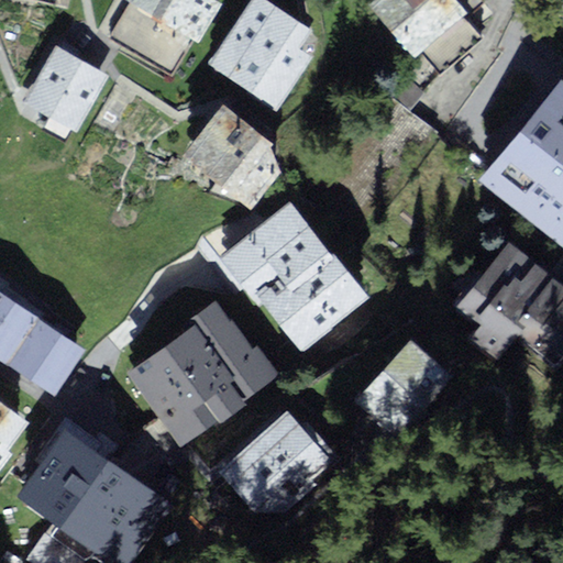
[(132,0),(114,29),(167,62),(205,0),(132,0)]
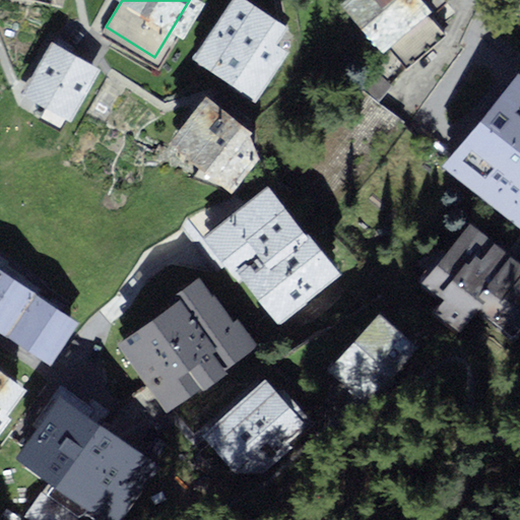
[(285,28),(244,0),(232,0),(193,59),(253,98),(287,52),(276,45),(285,28)]
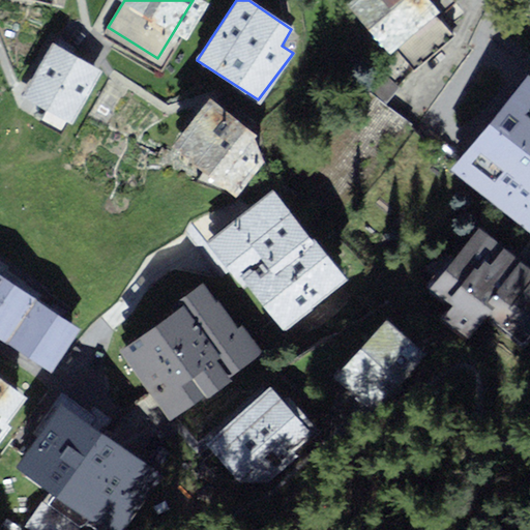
[(429,0),(354,0),(347,6),(389,54),(396,48),(414,69),(454,37),(436,16),(439,11),(429,0)]
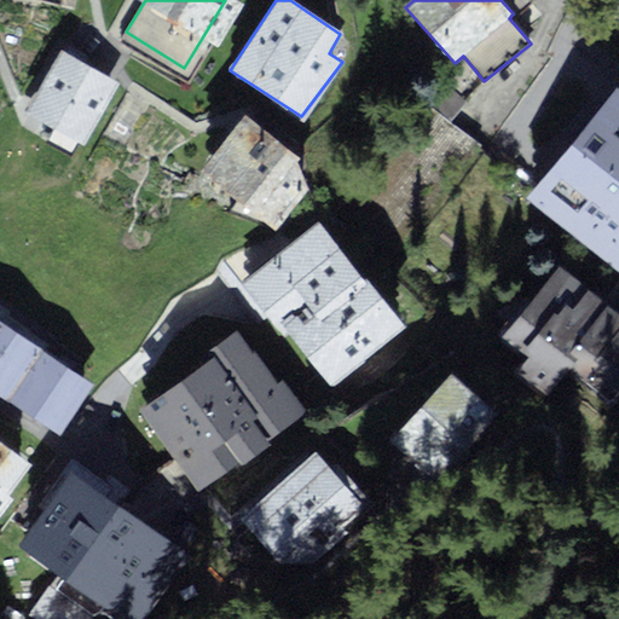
[(53,45),(17,109),(76,142),(111,77),(53,45)]
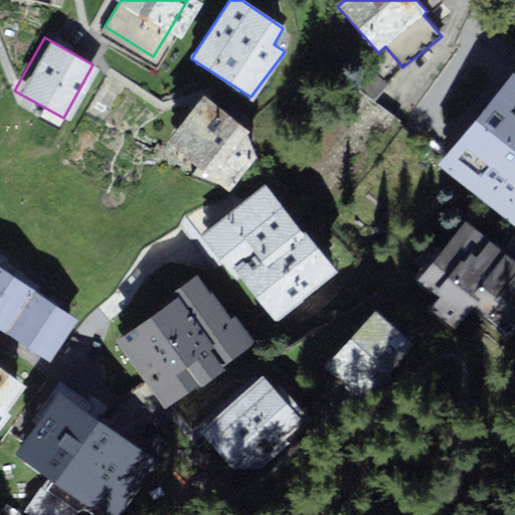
[(514,72),(446,163),(514,215),(514,72)]
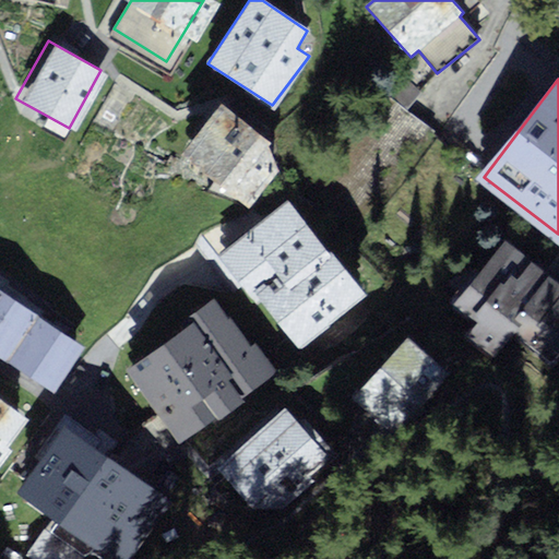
[(269,139),(222,104),(177,159),(214,181),(210,189),(245,203),(251,207),(280,171),(269,139)]
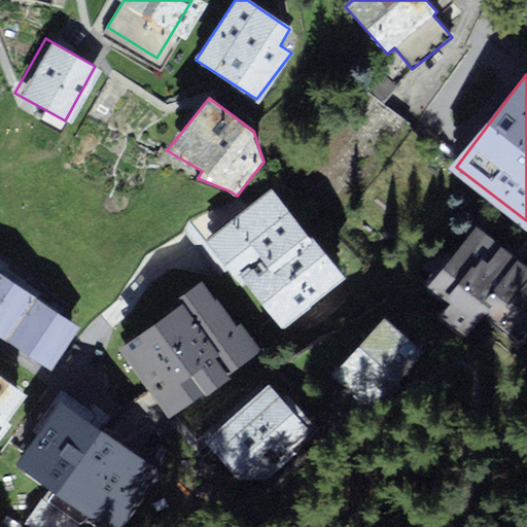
[(211,238),(285,327),(346,277),(273,188),(211,238)]
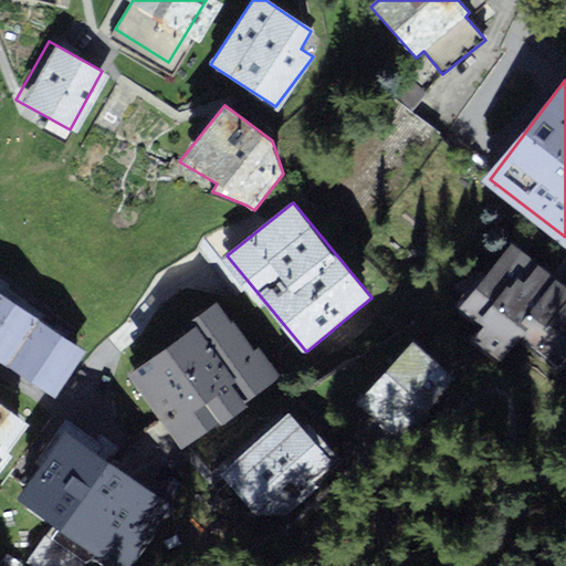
[(565,352),(565,279),(512,237),(461,302),(513,343),(520,335),(556,364),(565,352)]
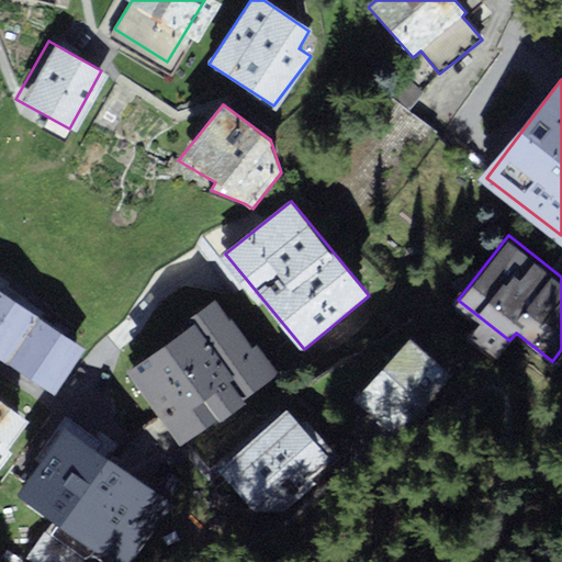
[(0,290),(0,357),(3,359),(33,313),(0,290)]
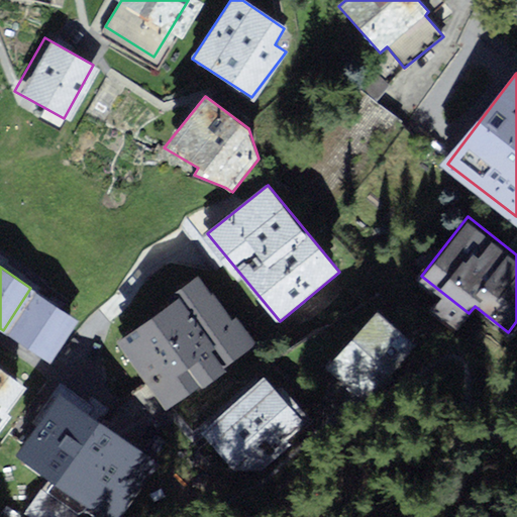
[(118,340),(168,408),(250,344),(200,278),(176,293),(179,298),(118,340)]
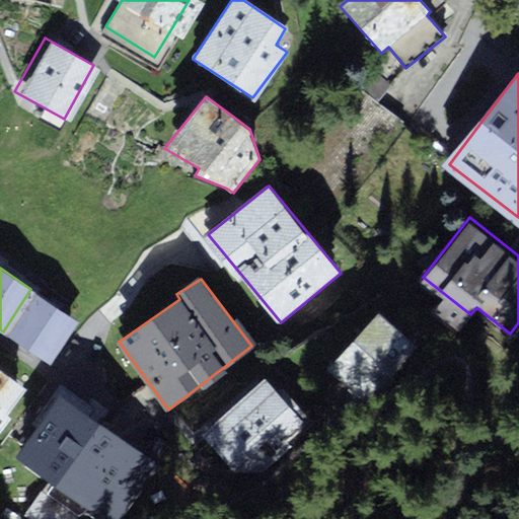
[(75,317),(30,289),(3,331),(47,360),(75,317)]
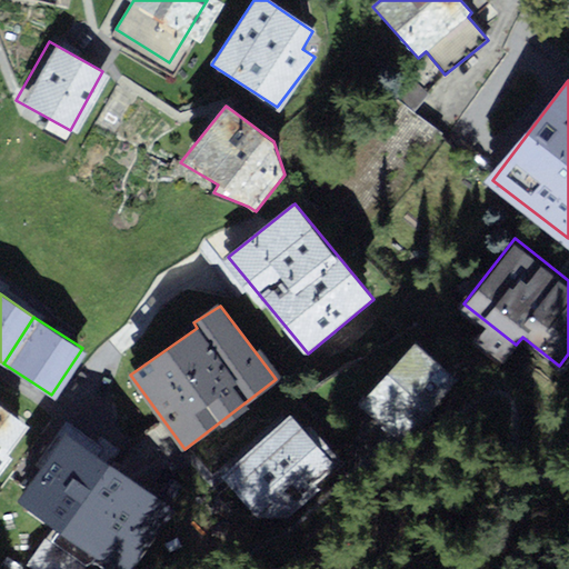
[(459,378),(416,338),(359,399),(402,439),(459,378)]
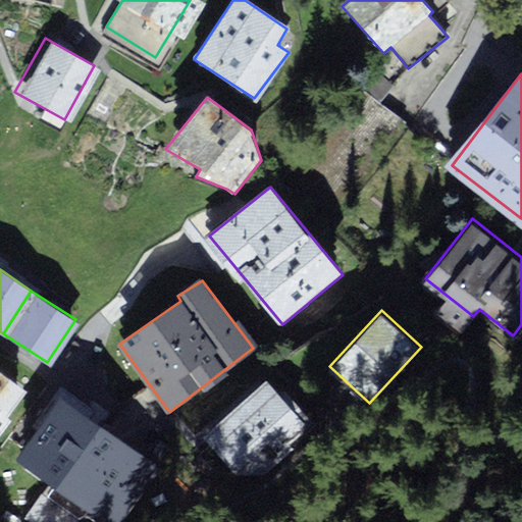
[(0,415),(21,385),(0,369),(0,415)]
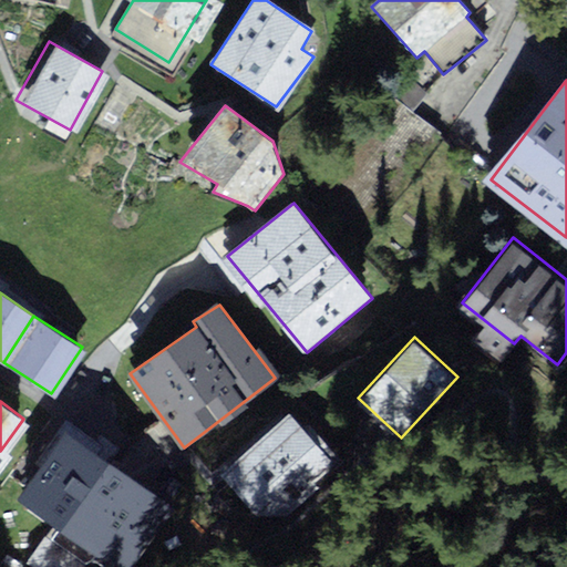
[(274,516),(329,463),(279,411),(214,476),(248,512),(274,516)]
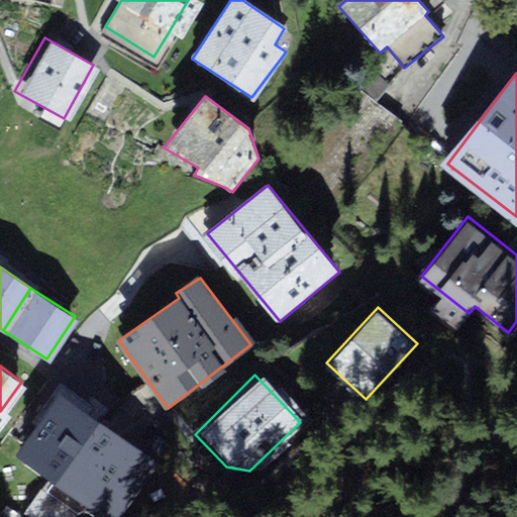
[(17,449),(115,516),(125,516),(164,461),(59,390),(17,449)]
